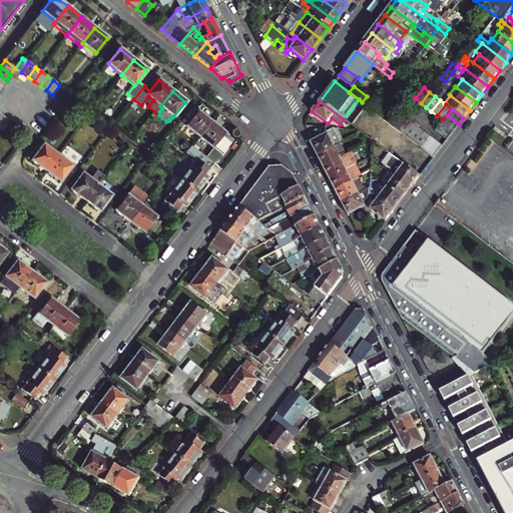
[(199,137),(211,122),(197,111),(185,126),(199,137)]
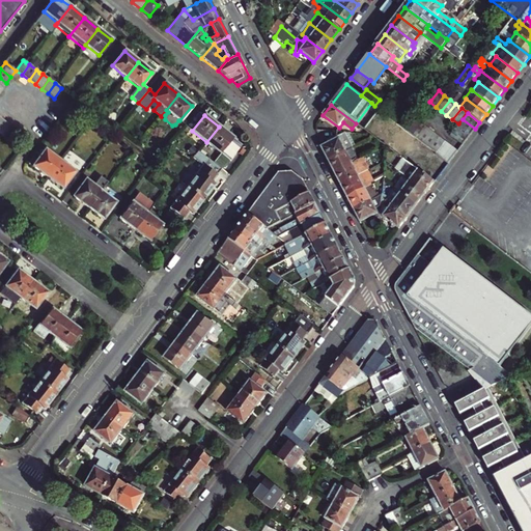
[(408,131),(414,135),(422,123),(417,119),(408,131)]
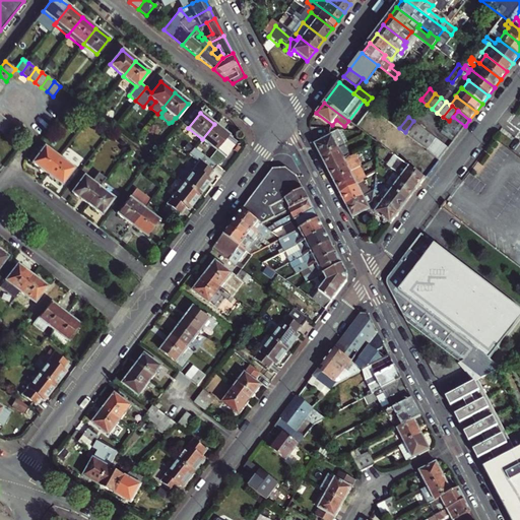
[(449,122),(461,131),(465,126),(453,117),(449,122)]
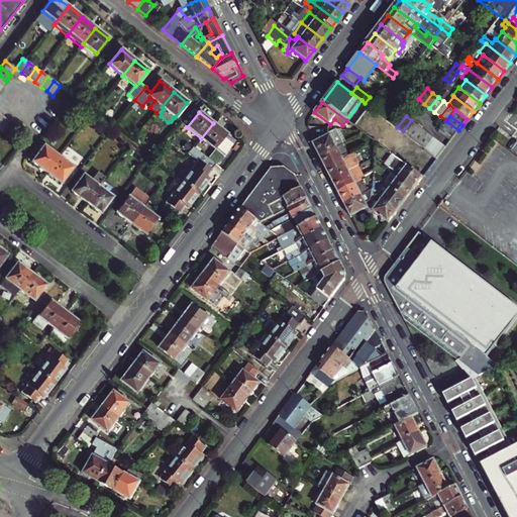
[(12,123),(6,119),(0,125),(0,129),(4,133),(12,123)]
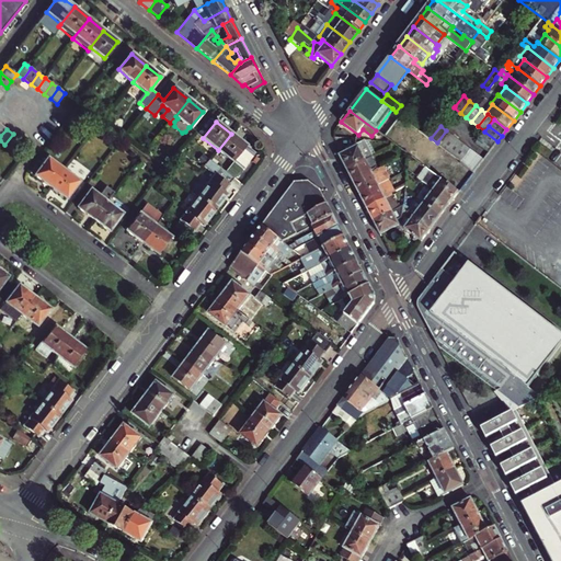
[(437,142),(443,147),(453,136),(446,130),(437,142)]
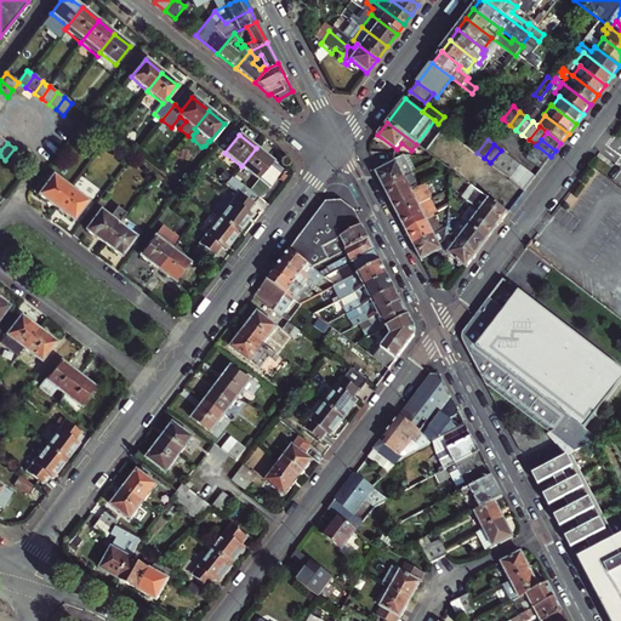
[(531,152),(546,163),(551,157),(536,146),(531,152)]
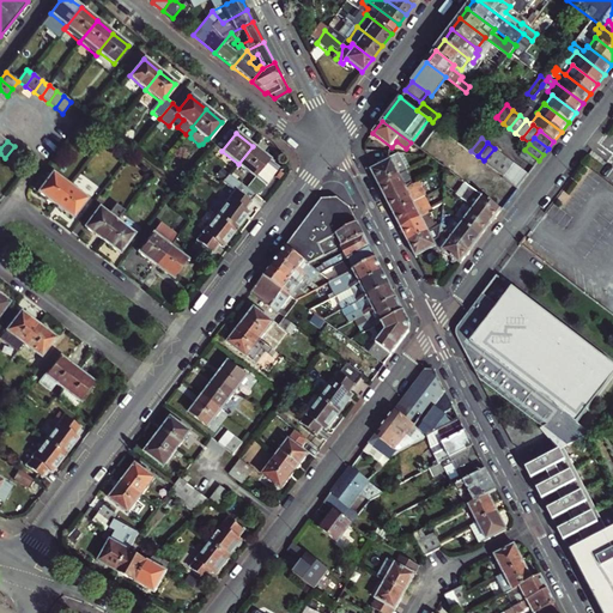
[(20,151),(14,146),(5,158),(12,163),(20,151)]
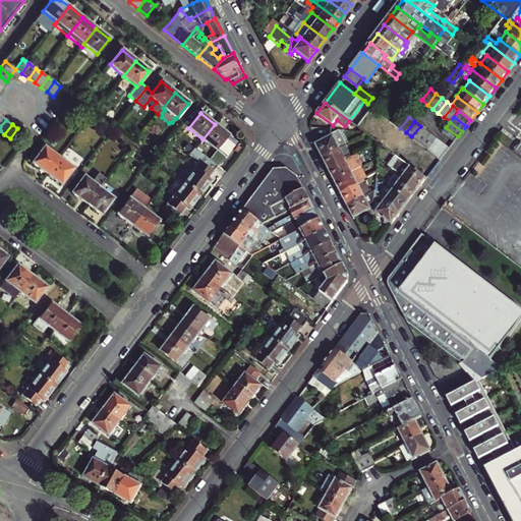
[(228,135),(215,124),(203,139),(216,151),(210,159),(217,165),(218,165),(236,142),(228,136),(228,135)]
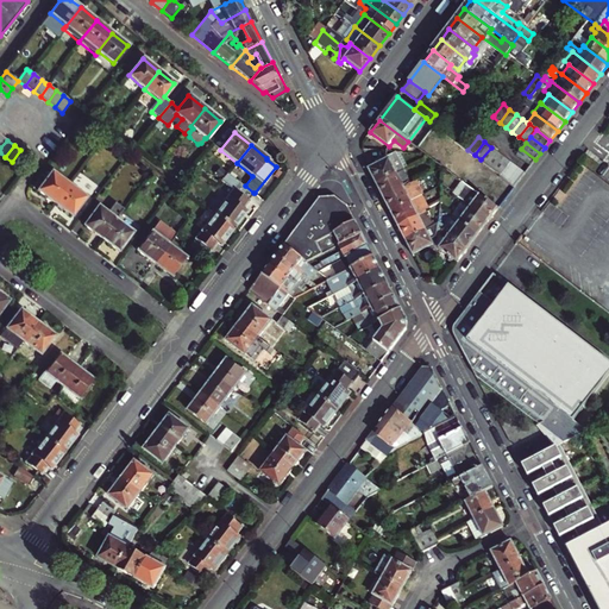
[(491,148),(481,159),(487,164),(497,151),(491,148)]
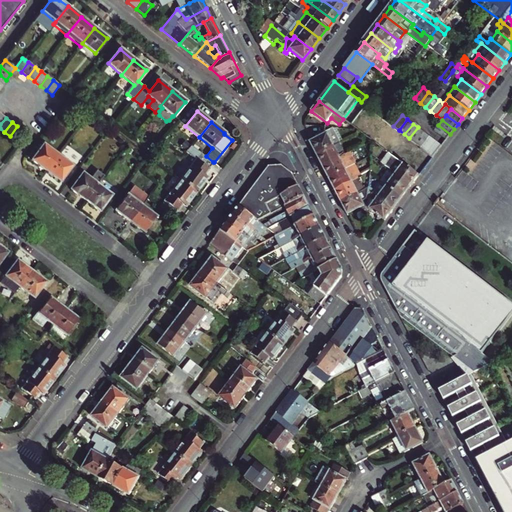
[(434,130),(446,139),(450,134),(438,125),(434,130)]
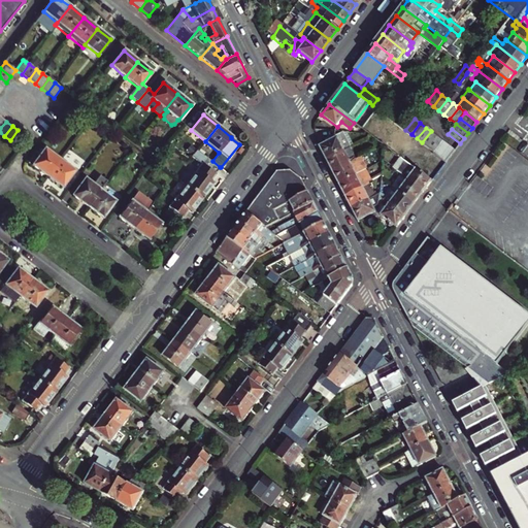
[(350,147),(340,130),(335,130),(335,135),(325,140),(326,143),(320,146),(326,159),(343,150),(350,147)]
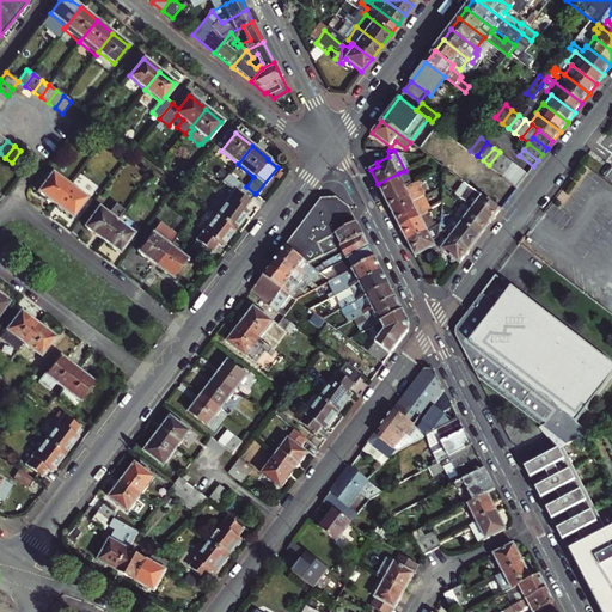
[(489,165),(496,171),(507,158),(500,152),(489,165)]
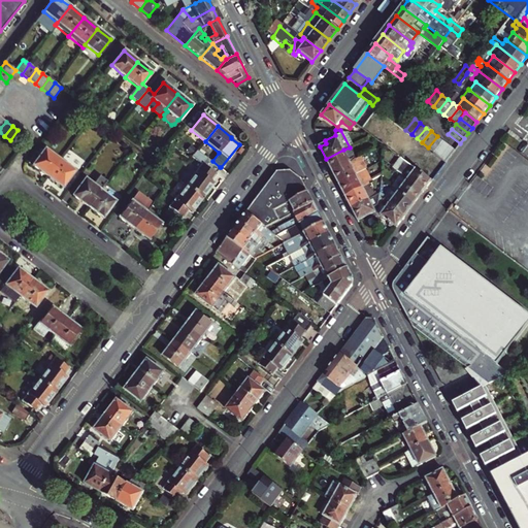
[(437,136),(428,147),(433,152),(442,140),(437,136)]
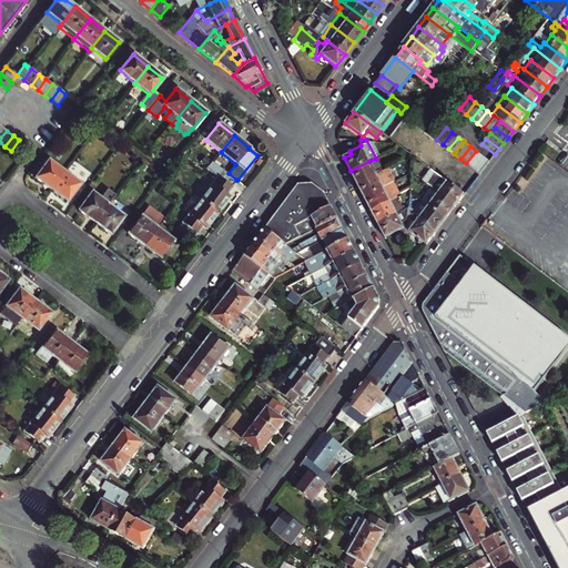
[(472,159),(485,169),(489,161),(476,151),(472,159)]
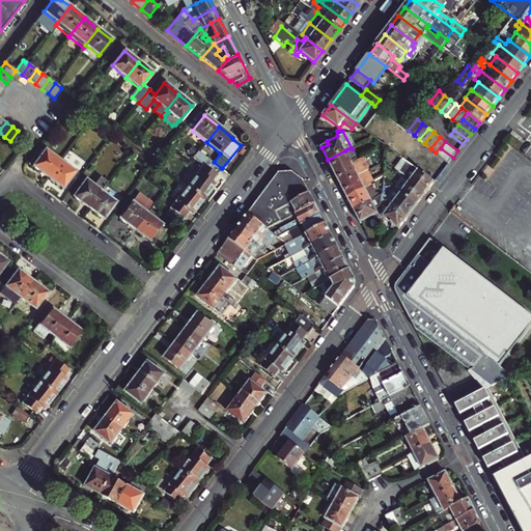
[(33,164),(48,175),(60,159),(46,147),(33,164)]
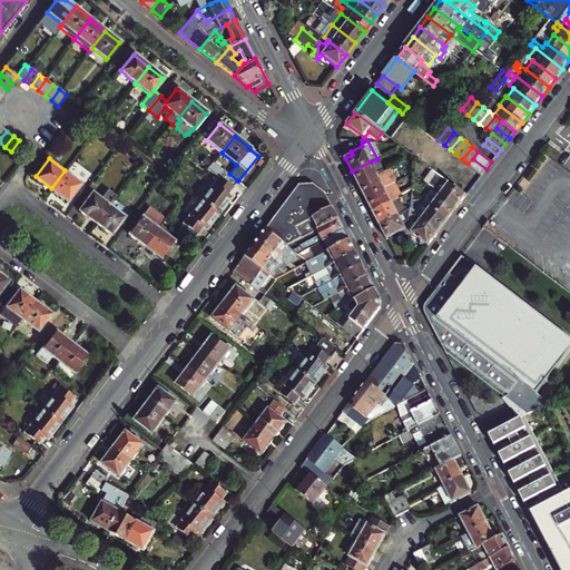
[(352,172),(359,185),(384,172),(377,159),(371,161),(352,172)]
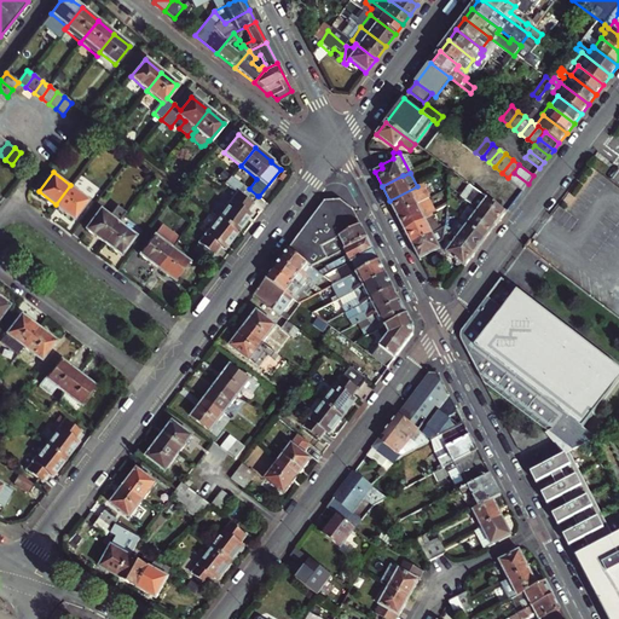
[(522,190),(528,184),(514,173),(509,178),(508,179),(522,190)]
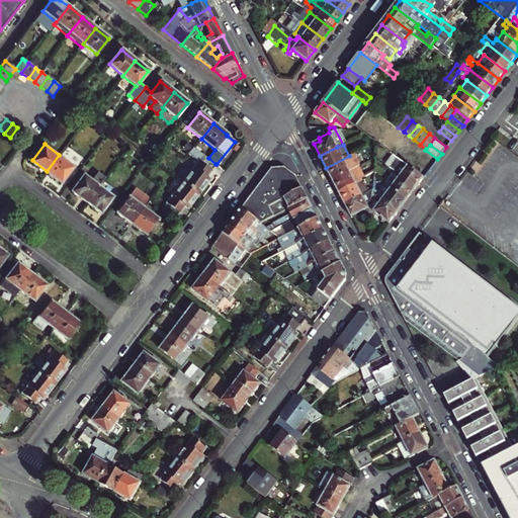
[(183,180),(198,192),(210,177),(207,175),(216,164),(208,158),(194,148),(190,153),(199,160),(183,180)]
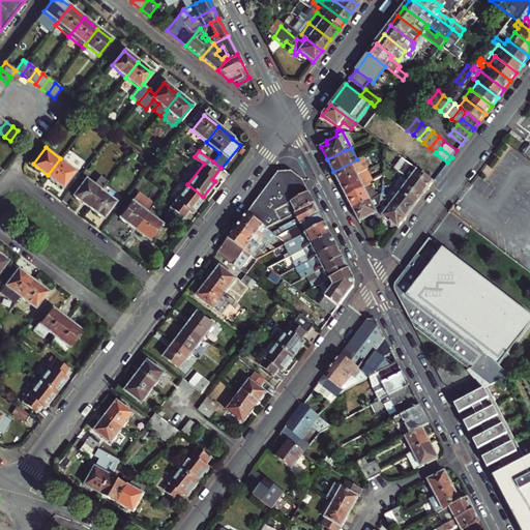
[(75,170),(60,158),(48,175),(62,186),(75,170)]
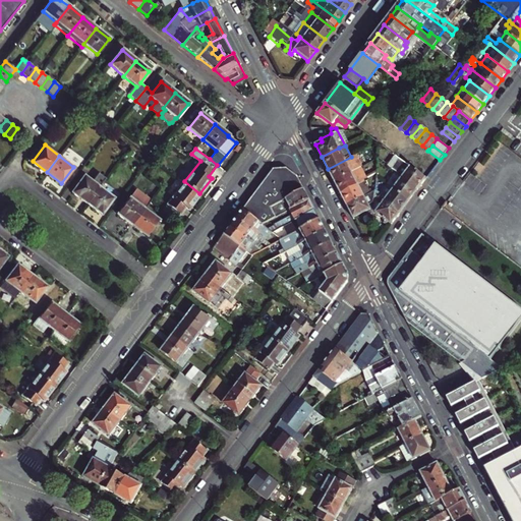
[(328,169),(334,181),(351,173),(347,164),(353,161),(351,157),(328,169)]
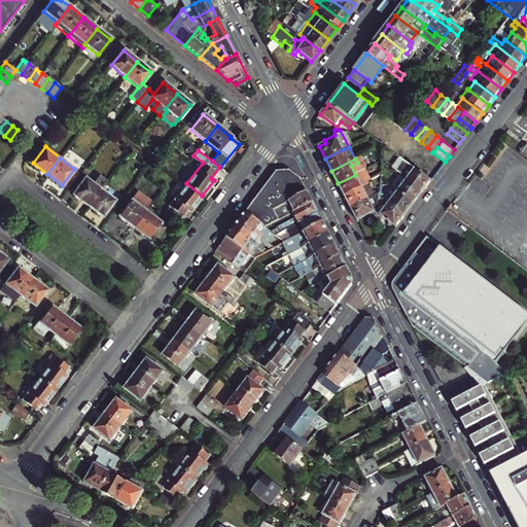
[(355,175),(361,172),(357,163),(351,166),(355,175)]
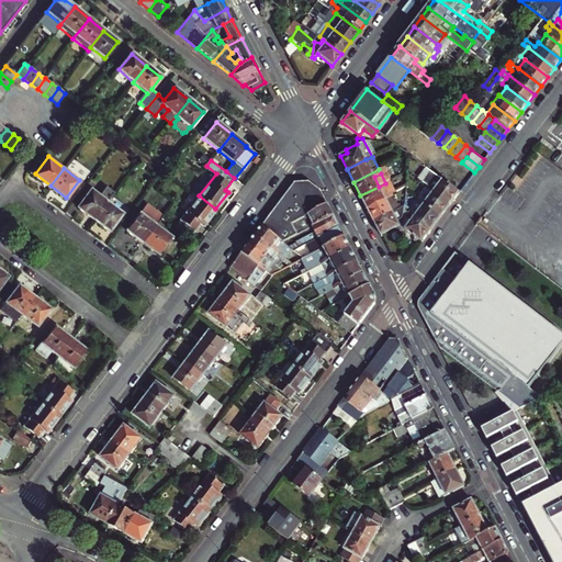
[(428,188),(450,205),(459,193),(437,177),(431,183),(428,188)]
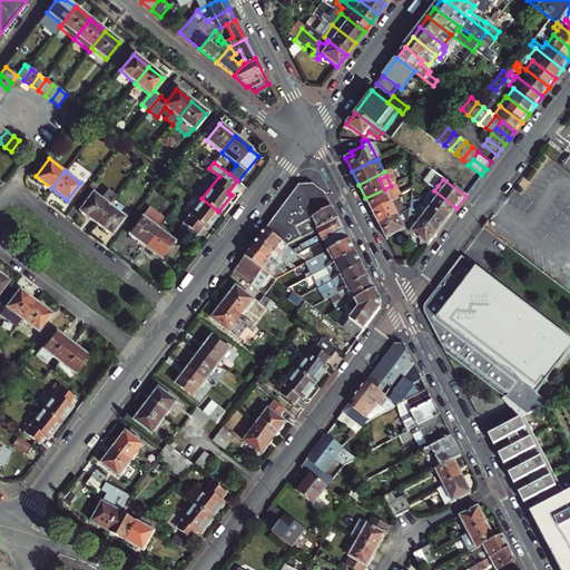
[(434,190),(438,186),(431,180),(428,186),(434,190)]
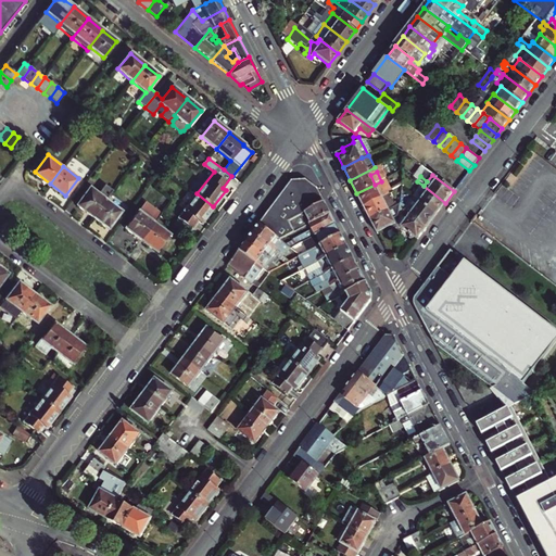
[(290,220),(301,215),(325,202),(317,188),(305,179),(292,180),(260,224),(280,239),(285,237),(295,231),(290,220)]
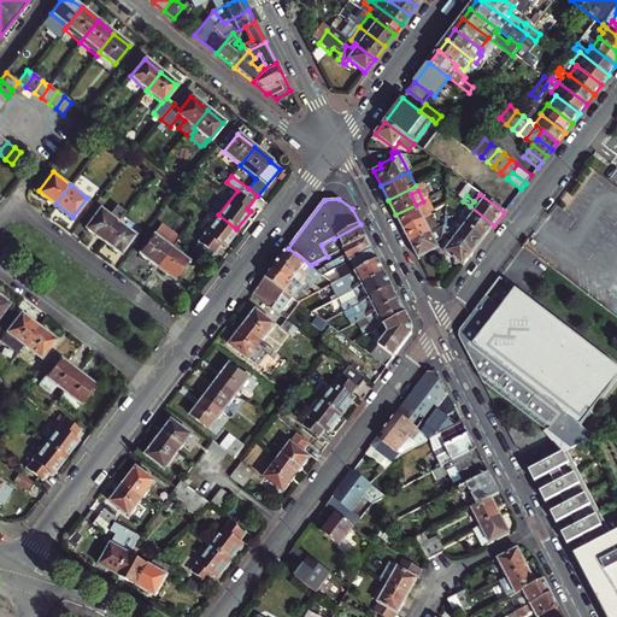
[(416,205),(395,215),(404,229),(430,215),(423,201),(416,205)]
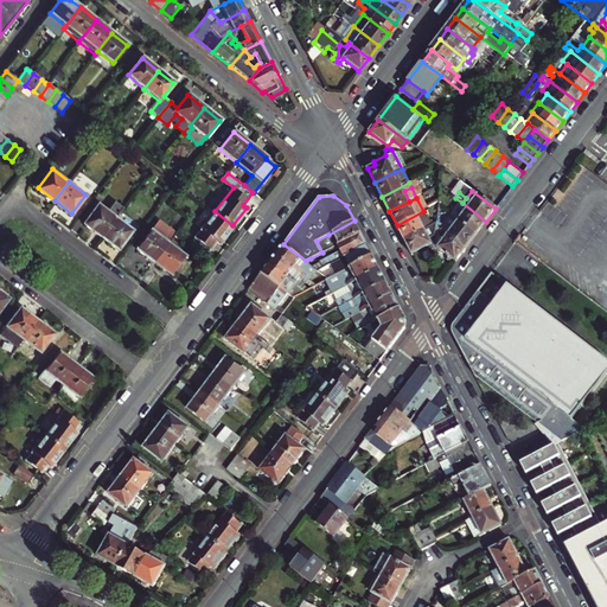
[(477,235),(486,222),(462,203),(455,198),(452,202),(465,212),(458,221),(477,235)]
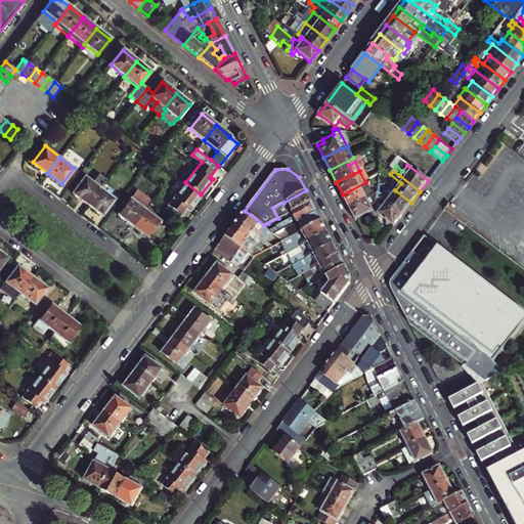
[(73,191),(87,203),(99,186),(106,177),(98,172),(92,181),(85,175),(73,191)]
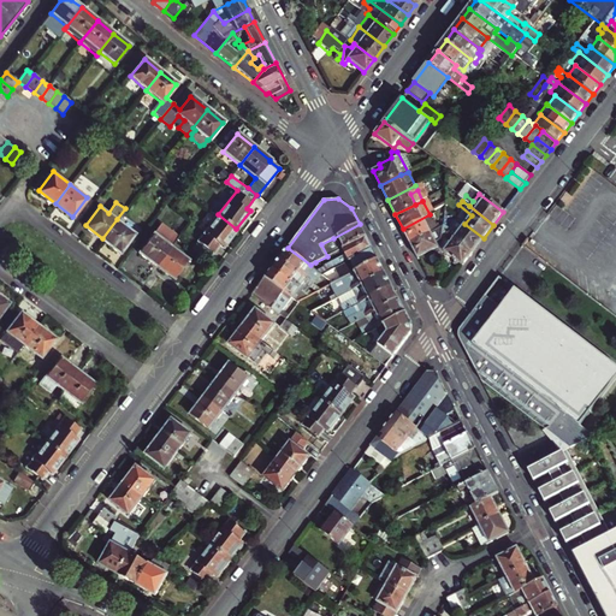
[(218,214),(193,248),(207,259),(219,244),(223,247),(236,229),(218,214)]
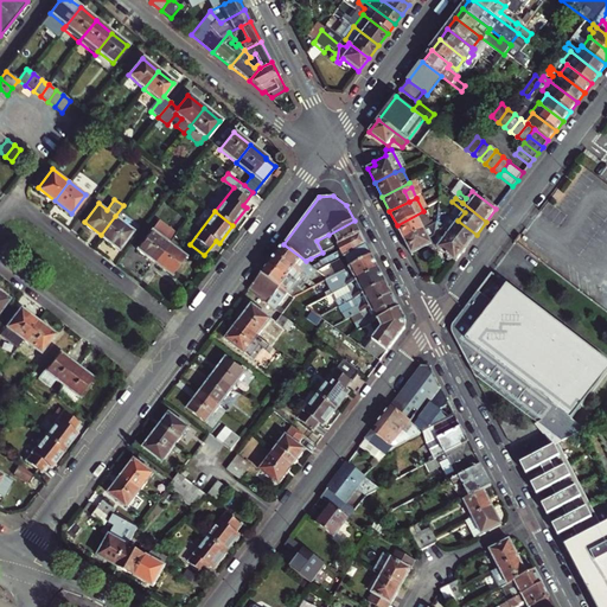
[(419,219),(426,216),(423,211),(397,225),(404,240),(425,229),(419,219)]
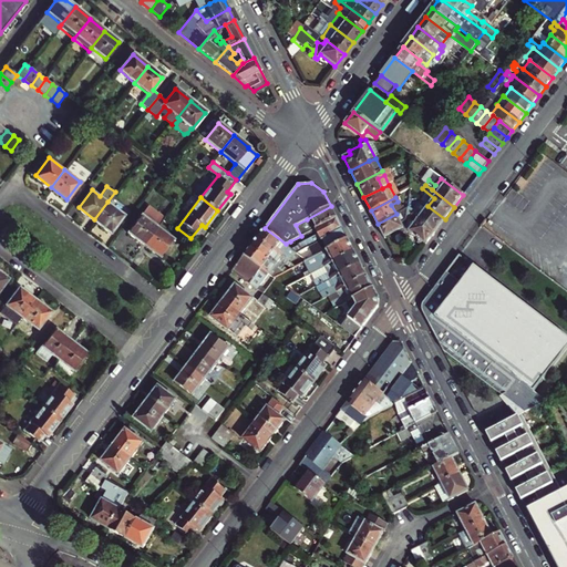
[(123,214),(107,202),(94,219),(110,232),(123,214)]
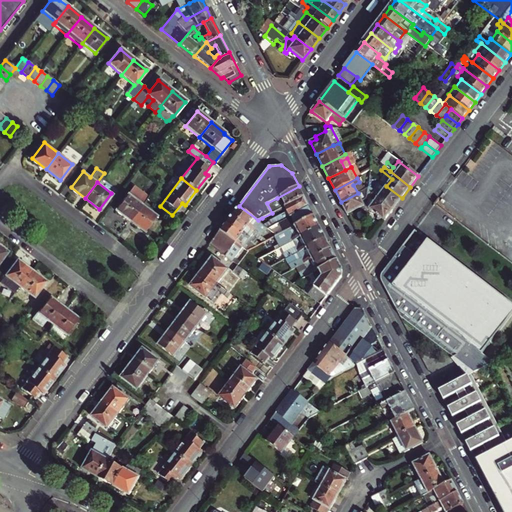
[(358,193),(363,191),(359,182),(353,185),(358,193)]
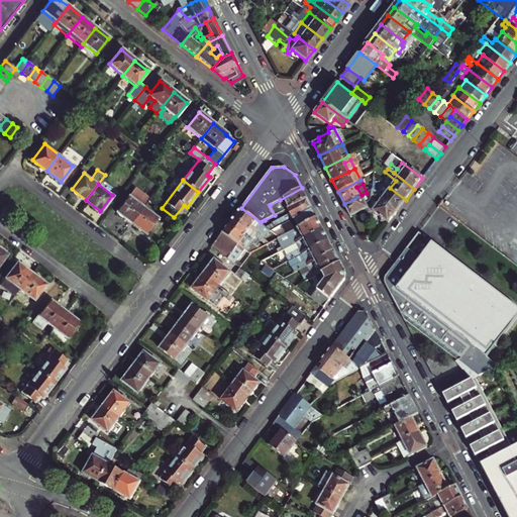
[(143,207),(150,198),(135,187),(129,196),(117,212),(131,223),(143,207)]
